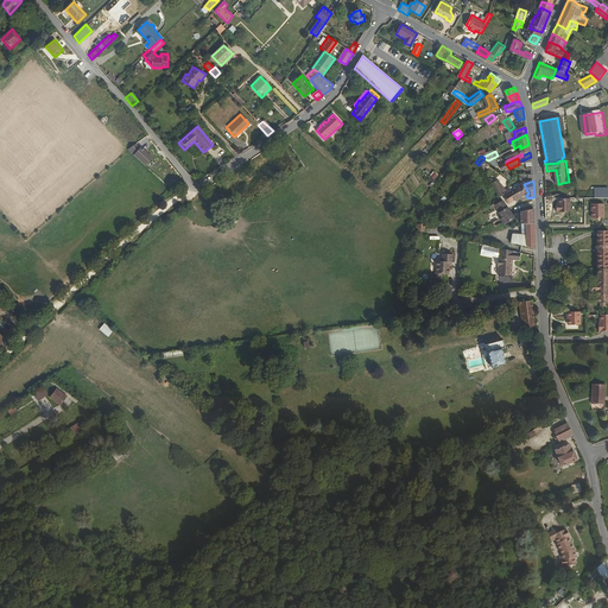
[(515,201),(526,195),(529,194),(525,187),(512,192),(515,201)]
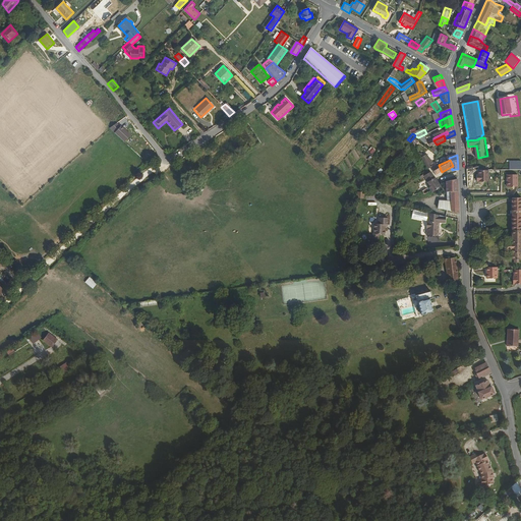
[(436,175),(442,172),(439,165),(437,163),(430,165),(432,169),(436,175)]
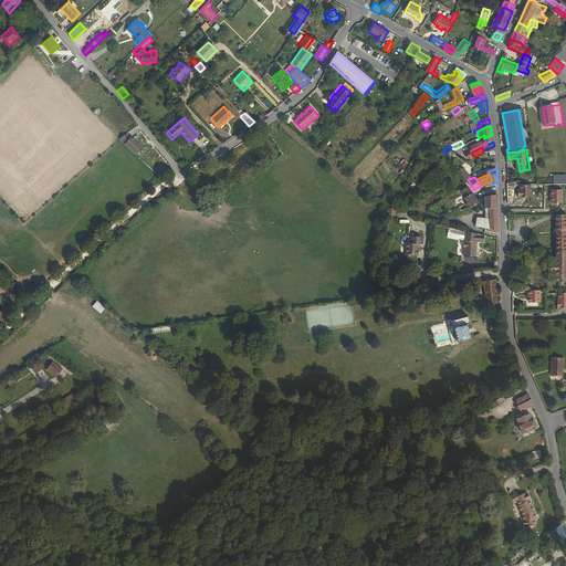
[(532,197),(532,185),(520,185),(520,190),(520,192),(519,192),(519,197),(521,197),(521,198),(532,197)]
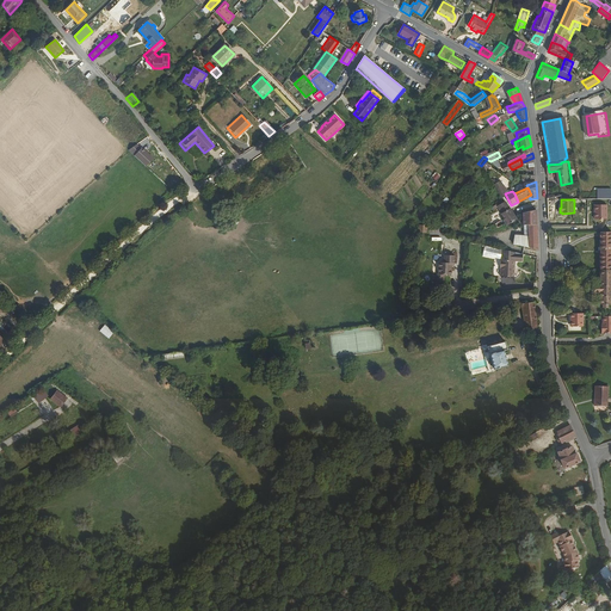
[(489,201),(474,209),(476,214),(492,204),(489,201)]
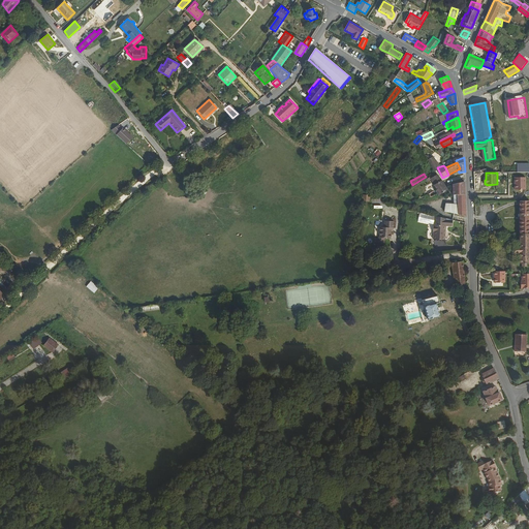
[(436,175),(430,179),(434,186),(442,182),(441,180),(441,179),(438,175),(436,175)]
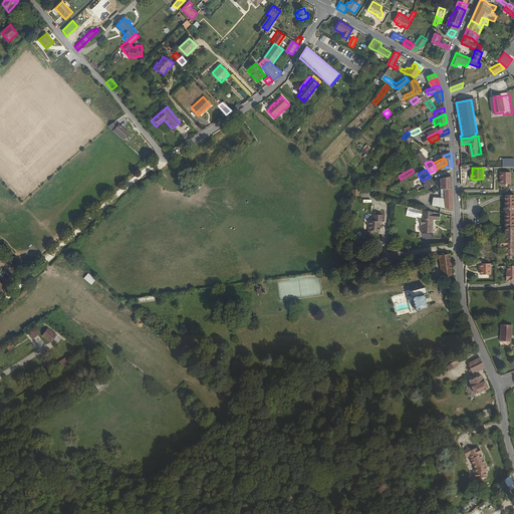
[(511,173),(501,173),(501,185),(512,185),(511,173)]
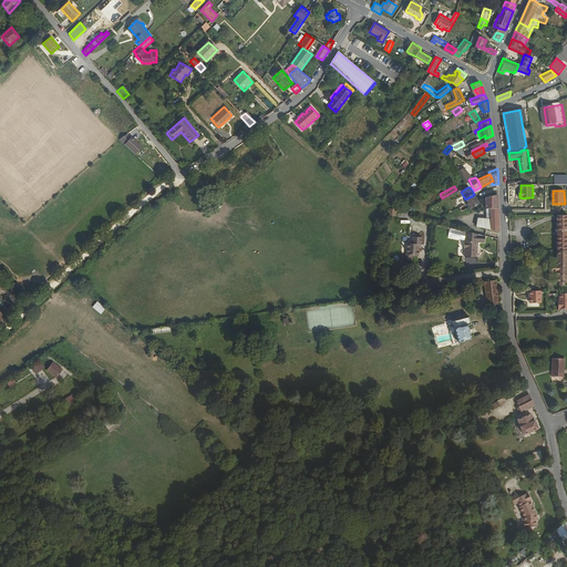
[(468,204),(460,209),(462,214),(468,209),(470,210),(480,205),(478,204),(474,195),(465,199),(468,204)]
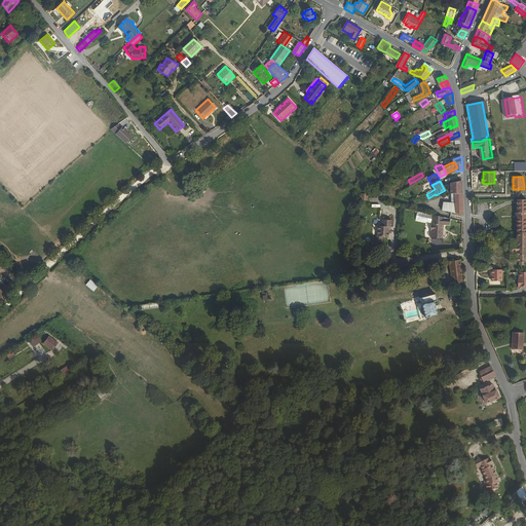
[(456,196),(461,196),(461,181),(452,183),(452,185),(452,196),(456,196)]
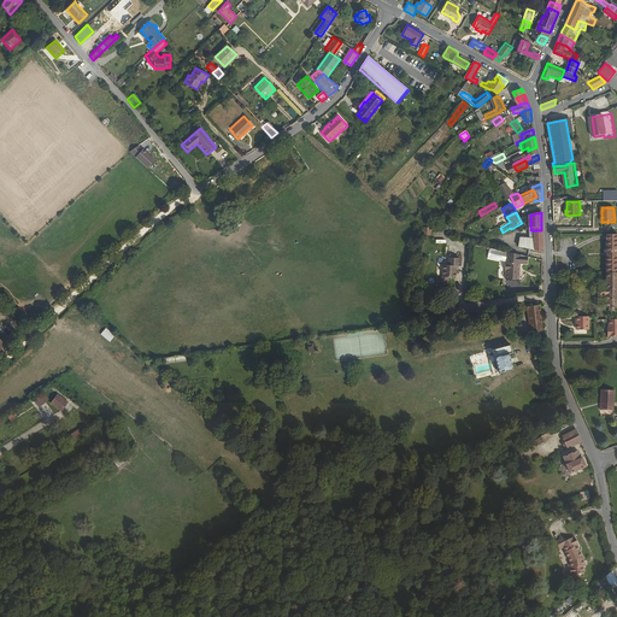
[(519,247),(541,252),(541,244),(535,242),(521,240),(519,247)]
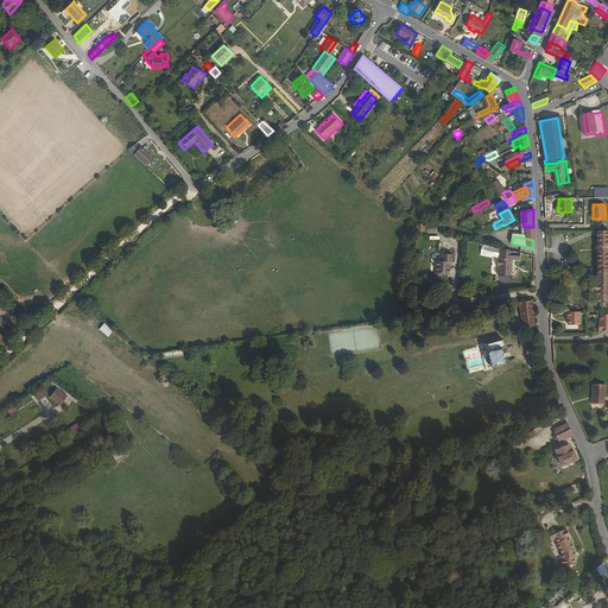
[(499,249),(482,246),(480,254),(500,259),(499,249)]
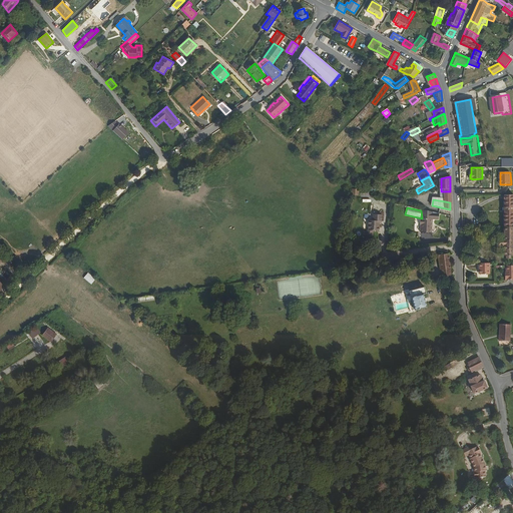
[(437,219),(437,213),(425,210),(426,219),(422,219),(420,219),(420,226),(421,226),(421,233),(431,233),(431,219),(437,219)]
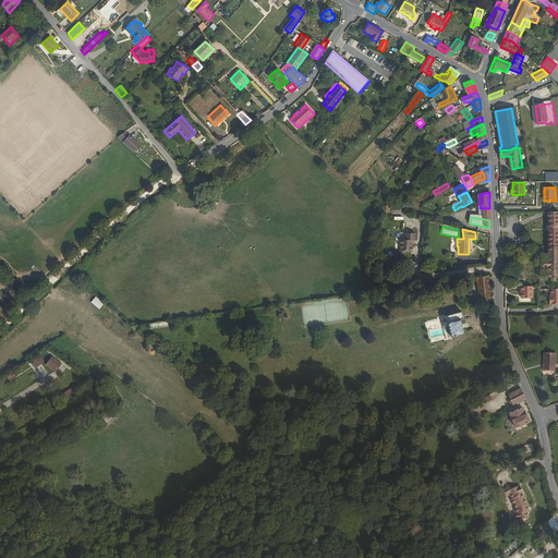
[(412,242),(414,242),(414,234),(404,234),(404,241),(400,241),(400,251),(398,251),(398,257),(404,257),(404,254),(411,254),(412,246),(412,242)]
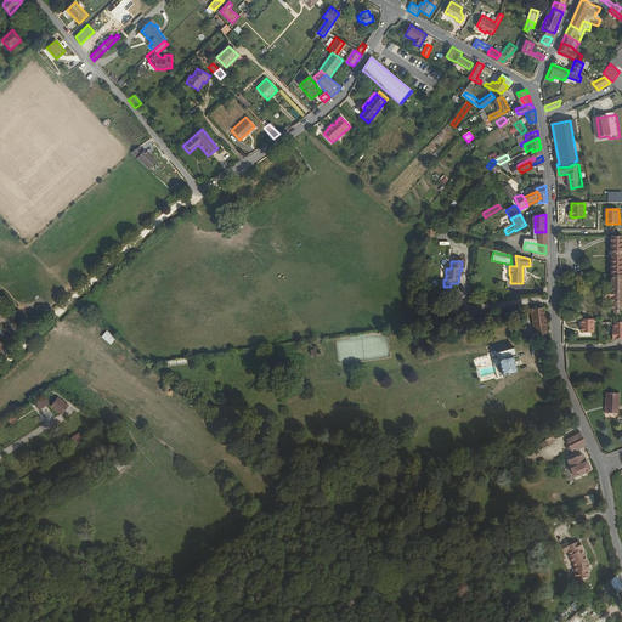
[(621,276),(612,276),(611,292),(603,290),(603,299),(611,299),(611,311),(621,311),(621,276)]
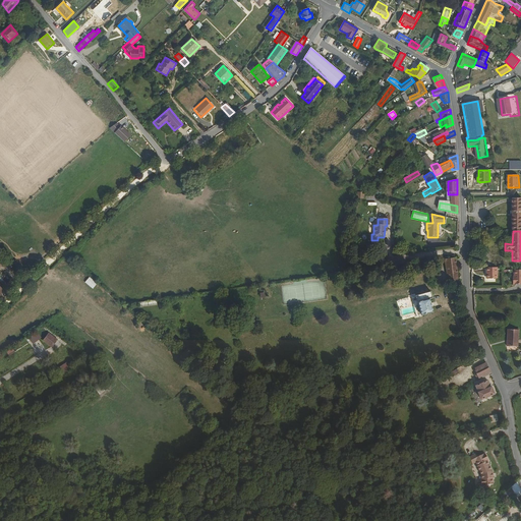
[(447,283),(459,282),(456,258),(445,261),(447,283)]
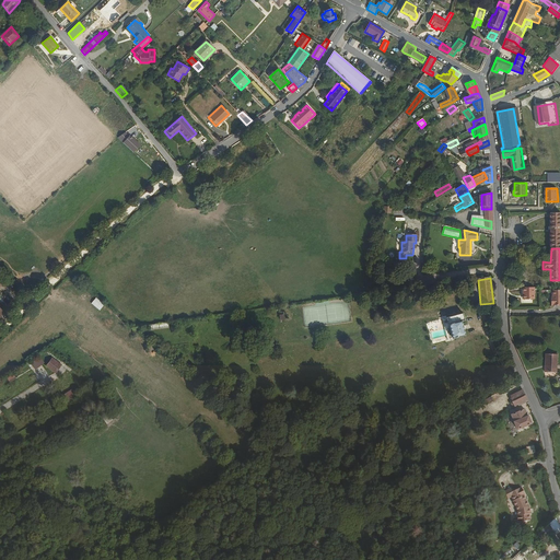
[(453,288),(452,283),(421,288),(421,292),(427,292),(427,293),(429,294),(439,292),(439,293),(444,292),(444,289),(453,288)]
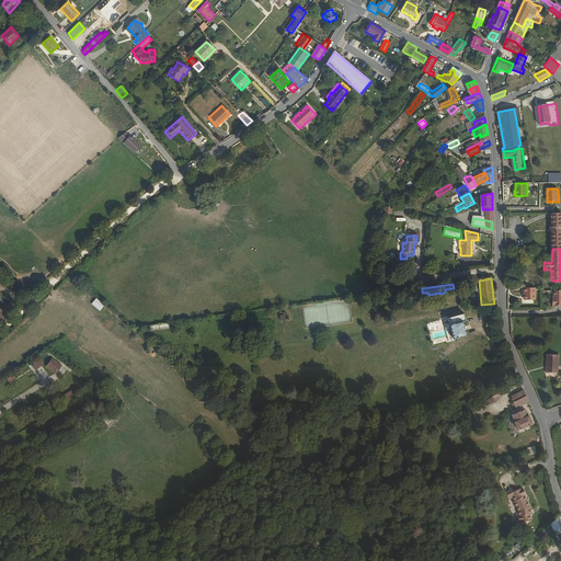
[(536,288),(524,288),(524,294),(525,295),(525,300),(536,301),(536,288)]
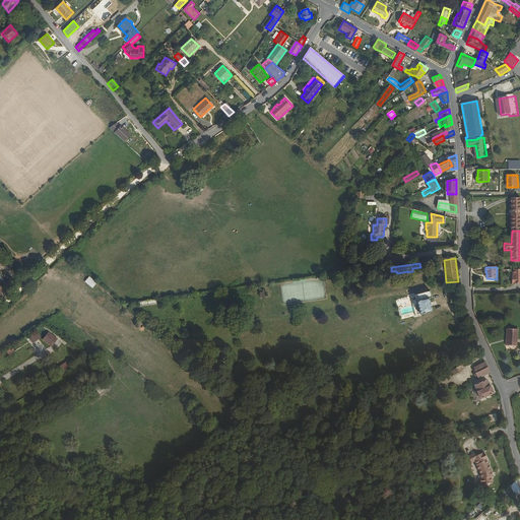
[(430,291),(413,297),(415,304),(416,304),(417,306),(410,308),(412,316),(420,314),(420,316),(433,313),(429,300),(431,299),(430,291)]
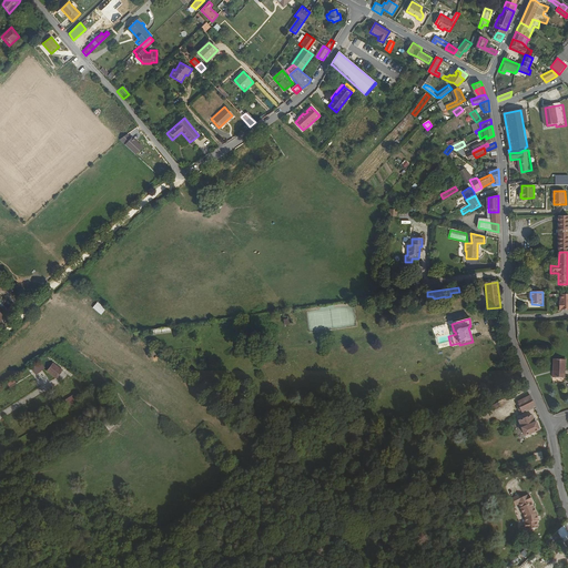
[(565,358),(554,357),(553,376),(565,377),(565,358)]
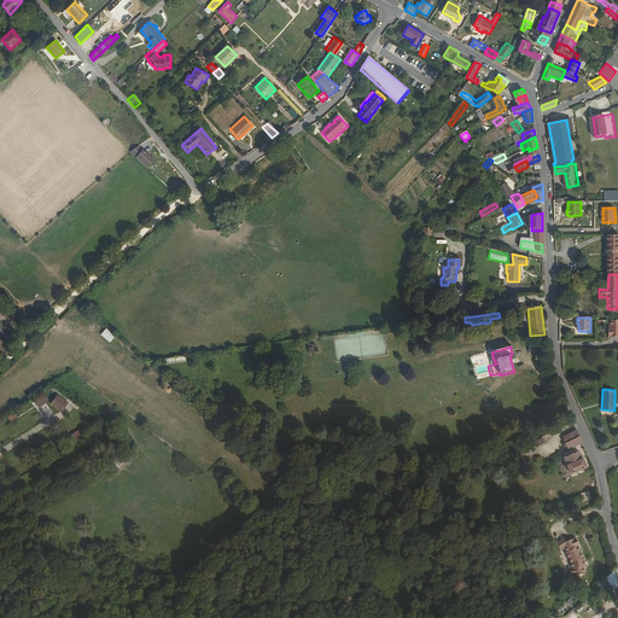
[(48,404),(44,398),(35,406),(39,412),(48,404)]
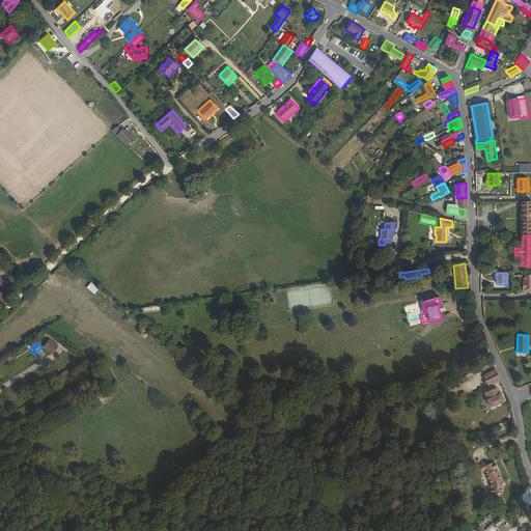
[(59,350),(50,342),(45,348),(54,356),(59,350)]
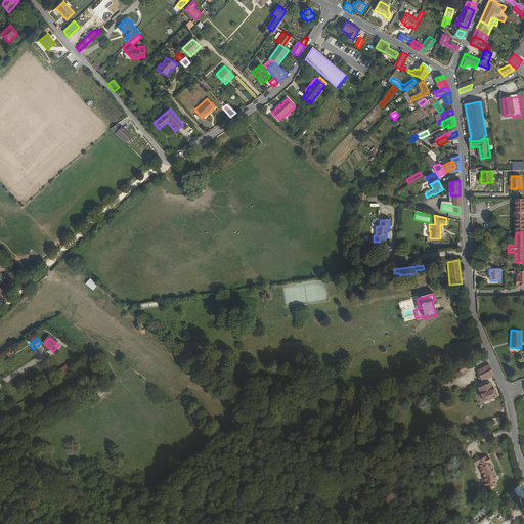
[(451,357),(444,355),(441,364),(448,366),(451,357)]
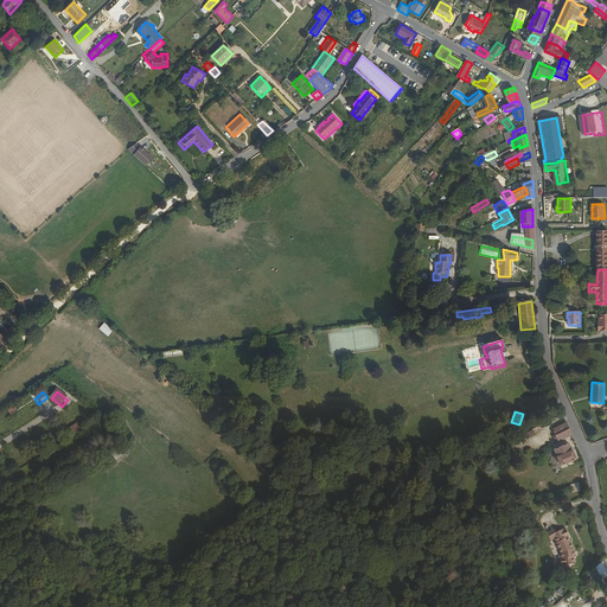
[(573,436),(567,425),(554,430),(554,432),(553,433),(554,436),(553,438),(555,442),(556,441),(557,443),(573,436)]
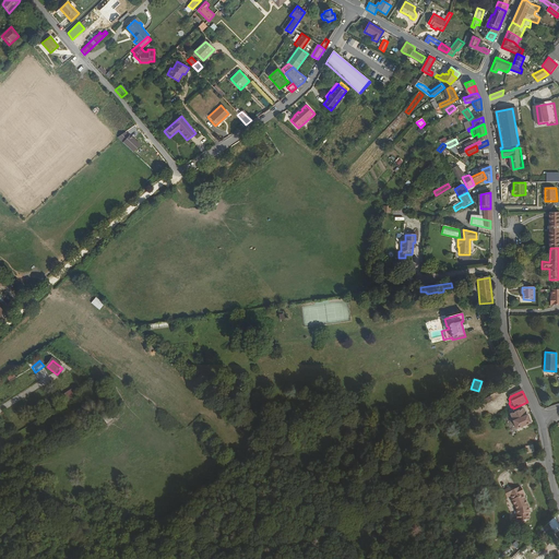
[(525,417),(523,412),(510,417),(516,432),(531,426),(526,416),(525,417)]
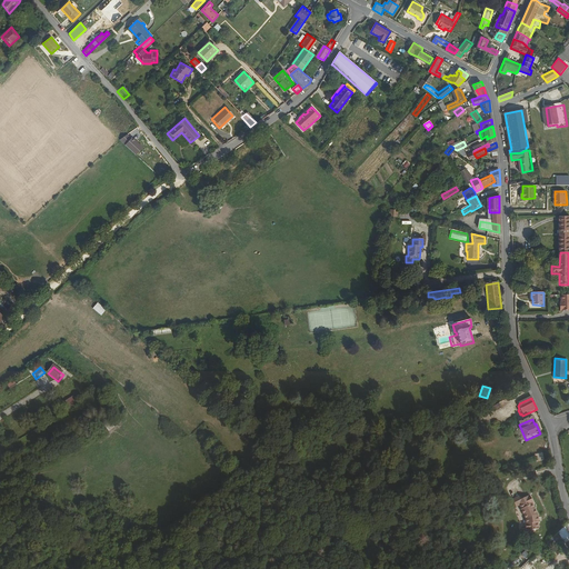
[(353,428),(351,423),(340,429),(342,433),(353,428)]
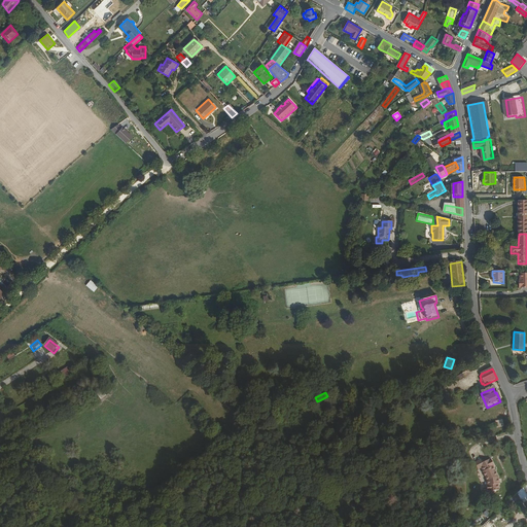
[(352,411),(352,409),(345,412),(344,413),(352,432),(359,429),(353,414),(355,413),(354,410),(352,411)]
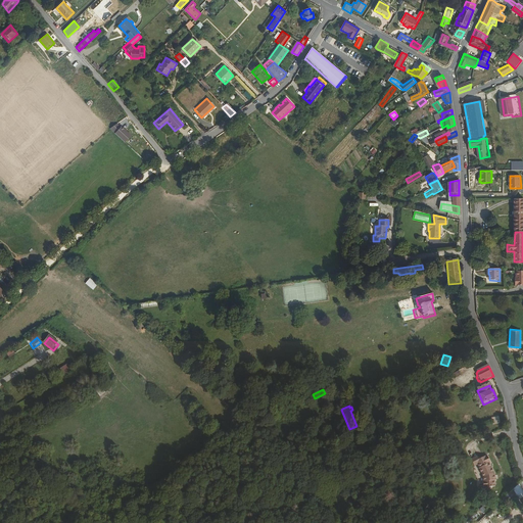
[(453,431),(446,434),(449,441),(456,438),(453,431)]
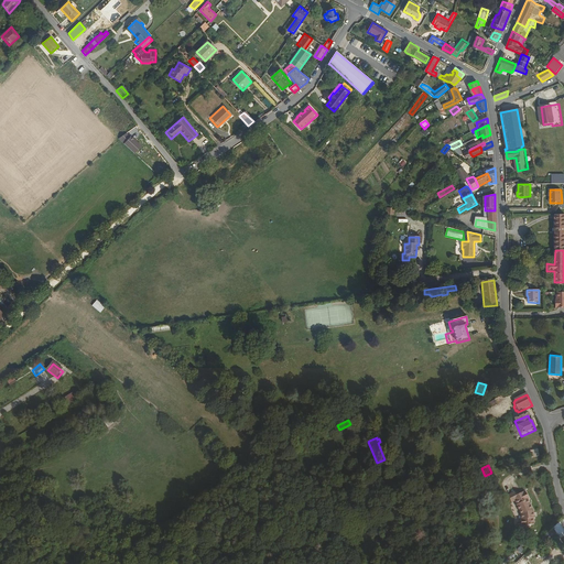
[(513,494),(507,498),(511,506),(513,503),(516,507),(516,508),(520,516),(521,519),(520,520),(522,525),(523,525),(523,527),(534,525),(533,520),(534,520),(533,511),(527,501),(528,500),(523,492),(516,497),(513,494)]
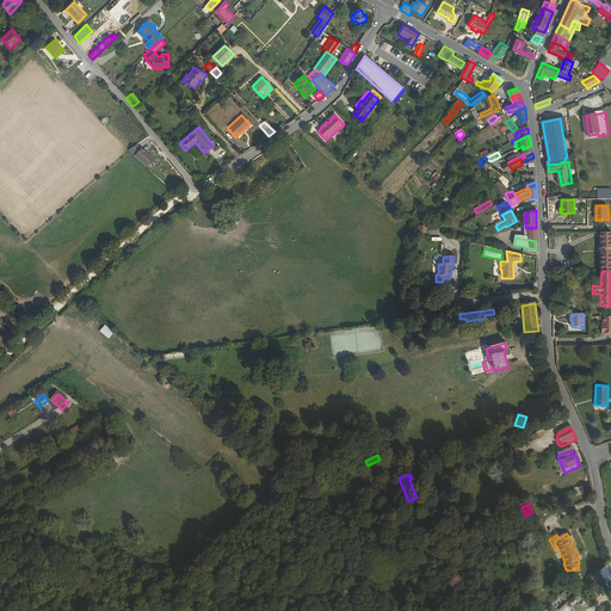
[(440,561),(432,538),(425,541),(436,568),(445,562),(443,560),(440,561)]
